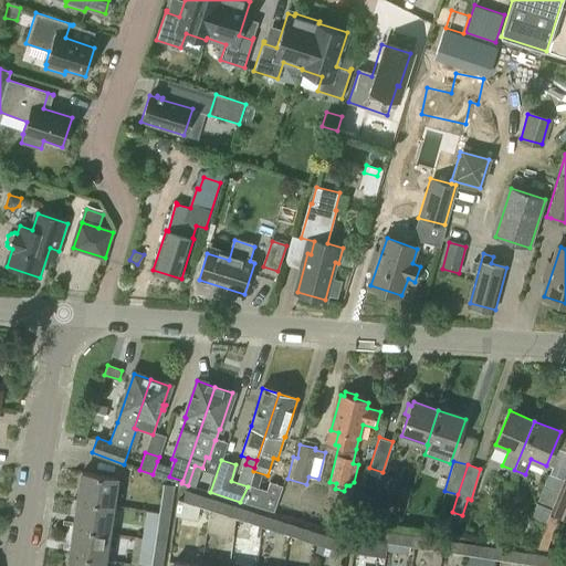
[(563,479),(548,473),(531,516),(545,523),(547,524),(549,516),(548,515),(551,511),(552,511),(565,477),(564,477),(563,479)]
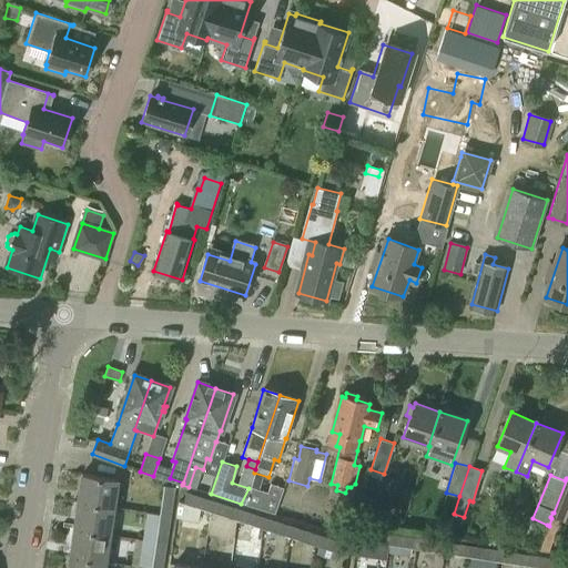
[(113,508),(118,480),(82,476),(79,504),(113,508)]
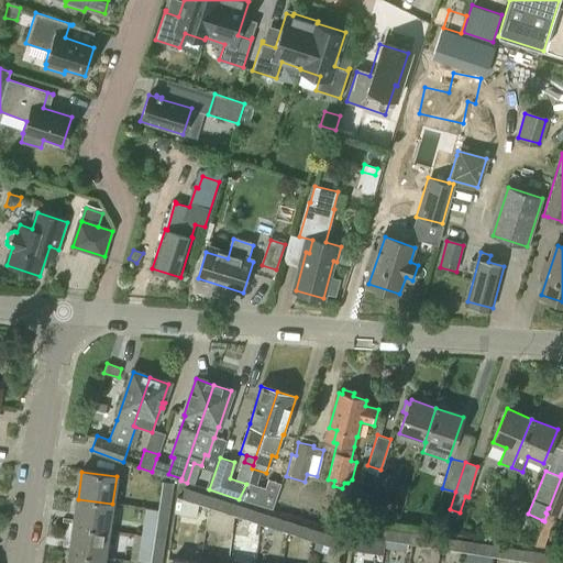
[(562,514),(562,474),(549,508),(562,514)]
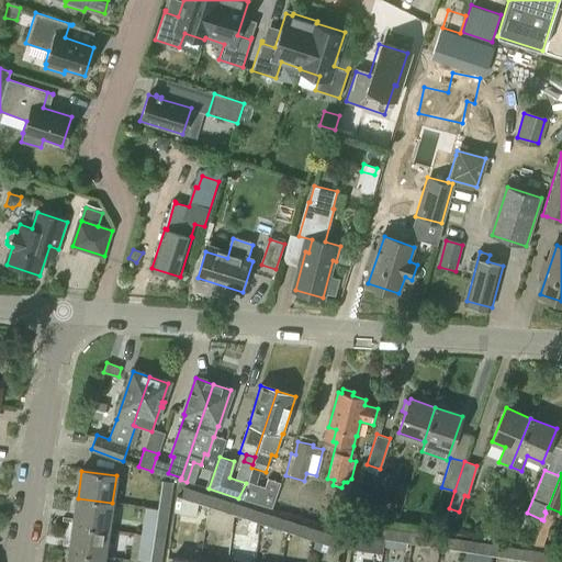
[(265,487),(248,482),(243,499),(271,508),(280,483),(267,479),(265,487)]
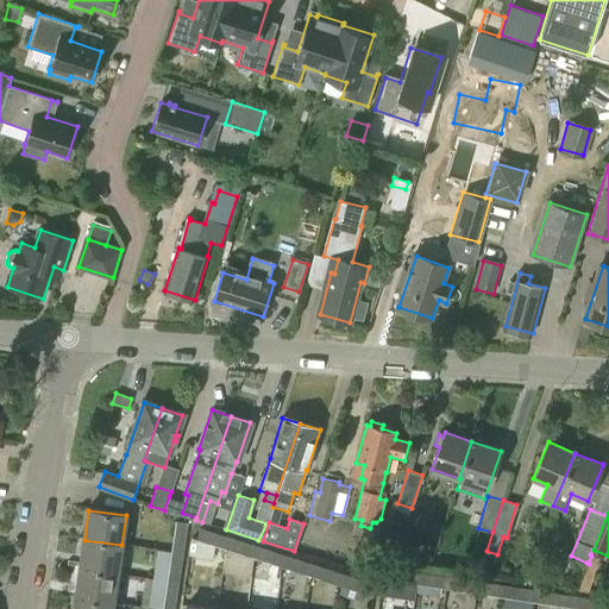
[(182,554),(187,522),(175,521),(170,553),(182,554)]
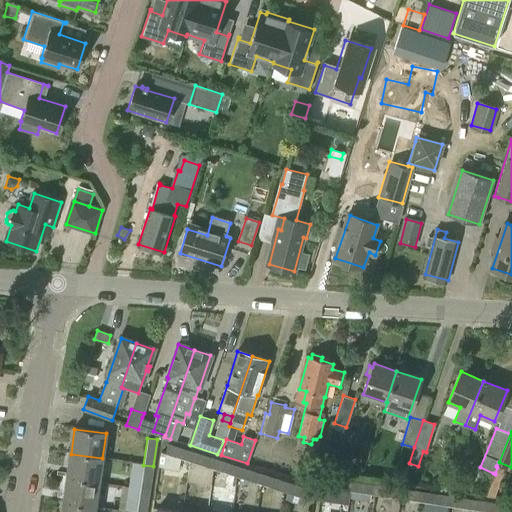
[(189,461),(192,452),(168,444),(165,453),(189,461)]
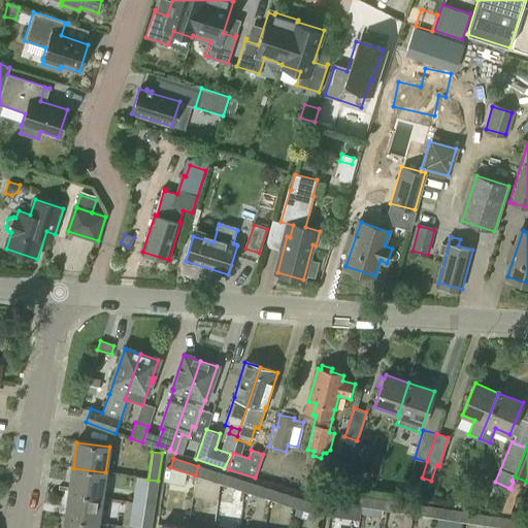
[(198,466),(195,475),(220,484),(223,473),(198,466)]
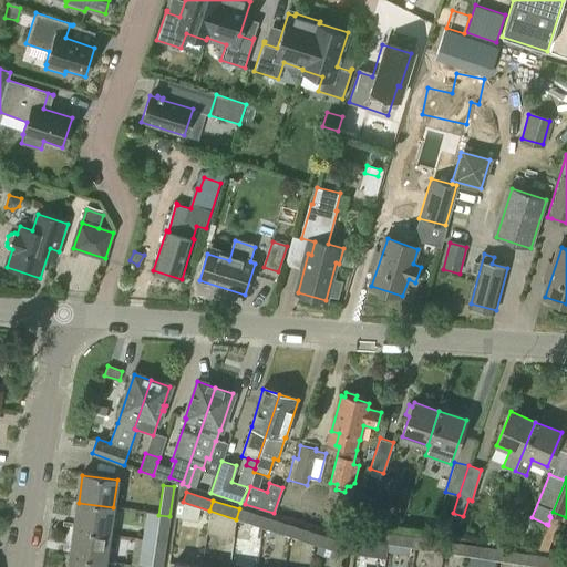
[(109,535),(113,507),(79,503),(74,529),(109,535)]
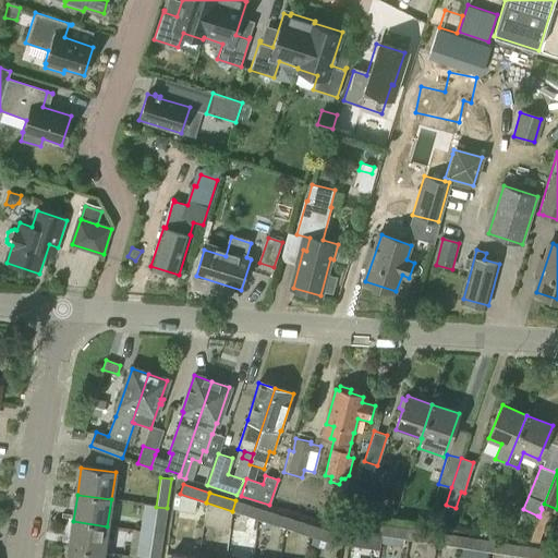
[(259,520),(263,509),(235,500),(232,511),(259,520)]
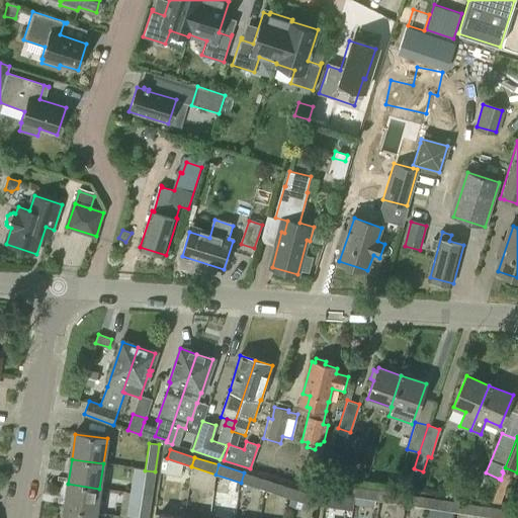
[(152,497),(155,471),(145,470),(141,495),(152,497)]
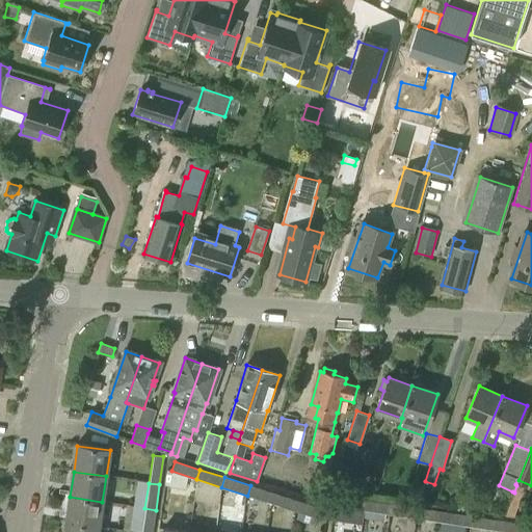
[(272,503),(275,494),(250,485),(247,496),(272,503)]
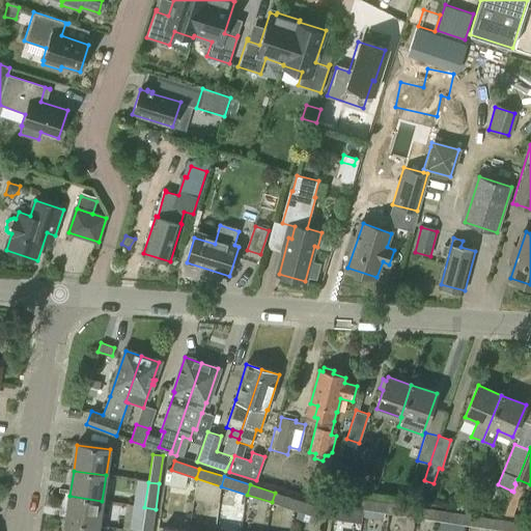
[(513,516),(523,486),(515,484),(513,492),(511,491),(504,513),(513,516)]
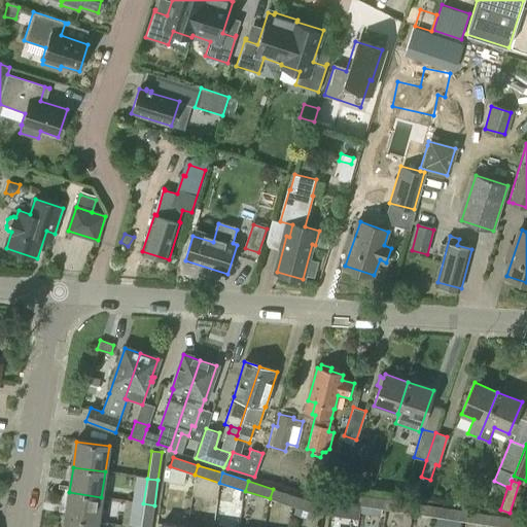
[(294,506),(297,497),(273,489),(270,498),(294,506)]
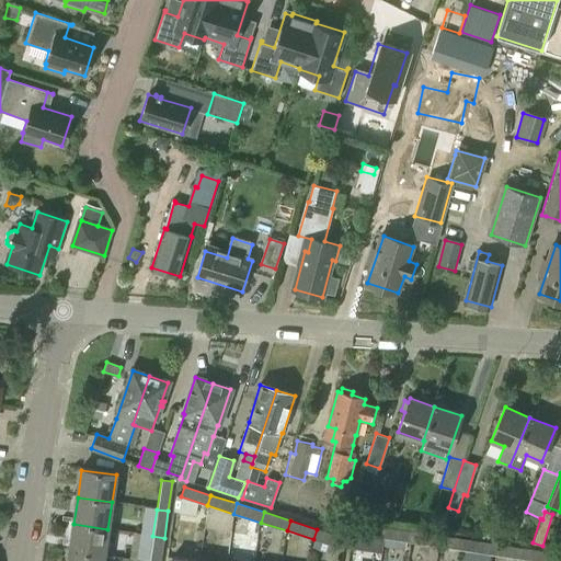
[(384,547),(387,527),(357,523),(355,534),(375,537),(373,545),(384,547)]
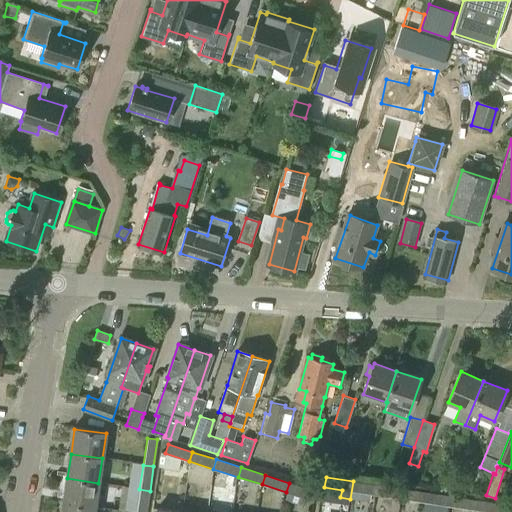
[(95,507),(98,483),(67,478),(63,502),(95,507)]
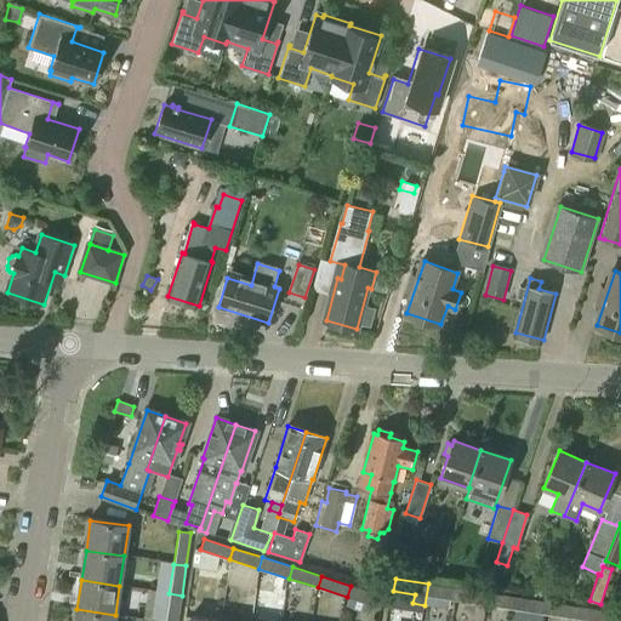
[(453,609),(454,600),(456,588),(428,584),(425,605),(453,609)]
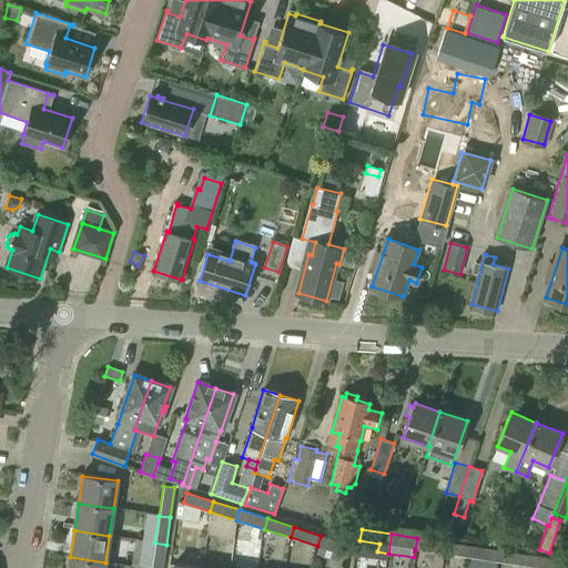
[(346,555),(350,545),(321,536),(317,546),(346,555)]
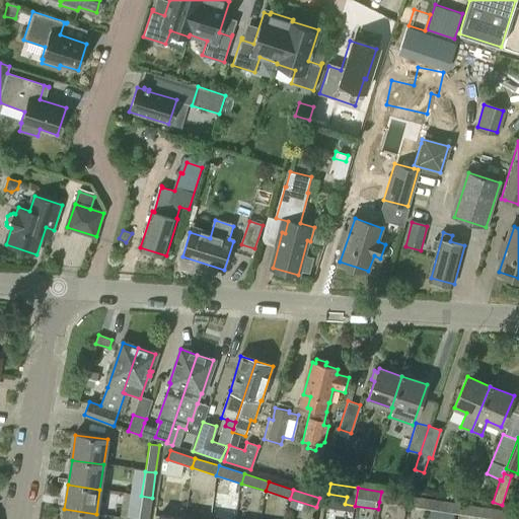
[(405,506),(408,496),(381,492),(379,502),(405,506)]
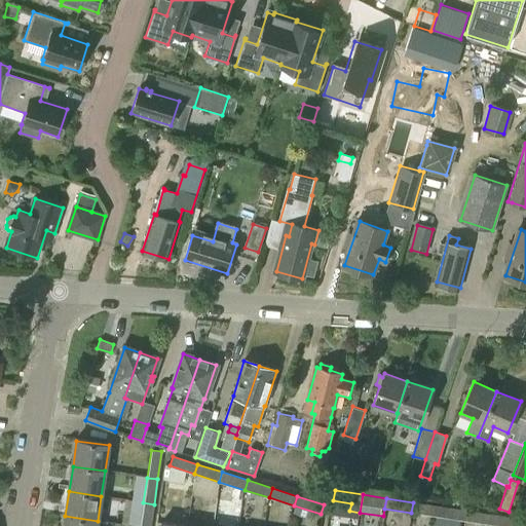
[(150,525),(154,504),(143,502),(139,525),(150,525)]
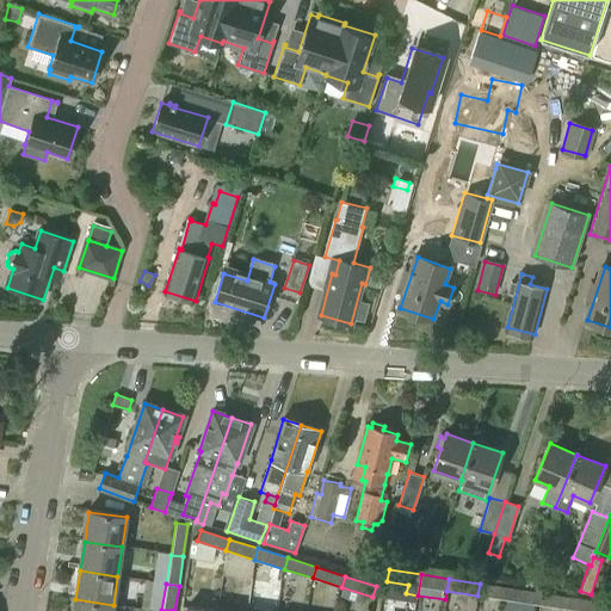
[(505,599),(507,587),(480,584),(477,596),(505,599)]
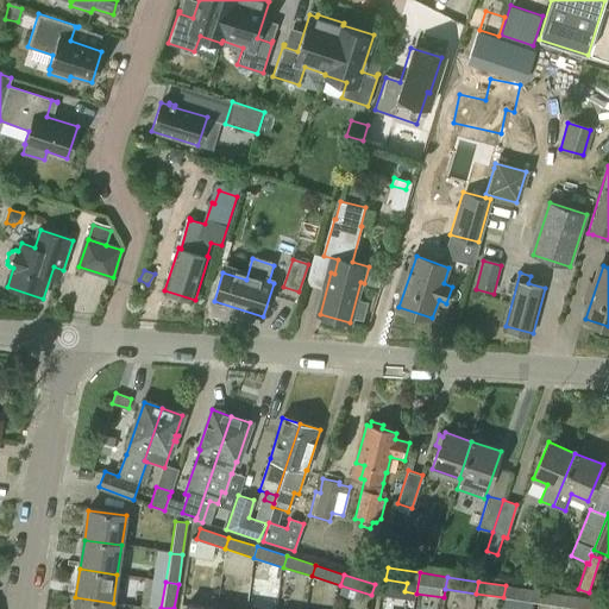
[(534,601),(535,590),(506,585),(503,597),(501,608),(510,608),(513,598),(534,601)]
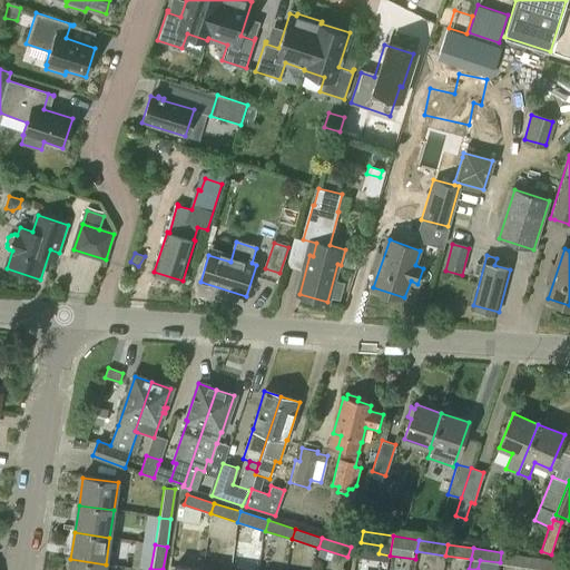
[(527,567),(529,557),(501,552),(500,562),(527,567)]
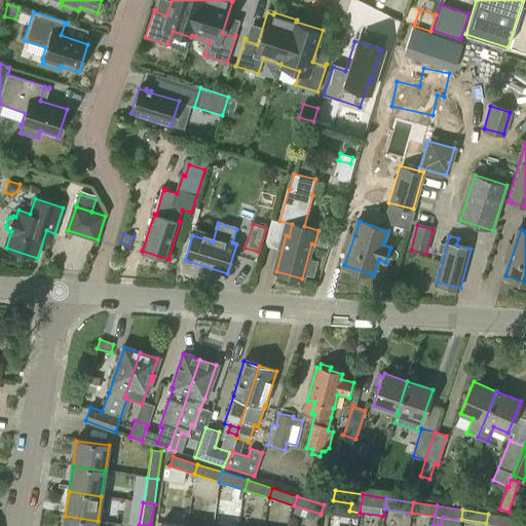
[(505,525),(511,525),(513,517),(488,514),(486,523),(505,525)]
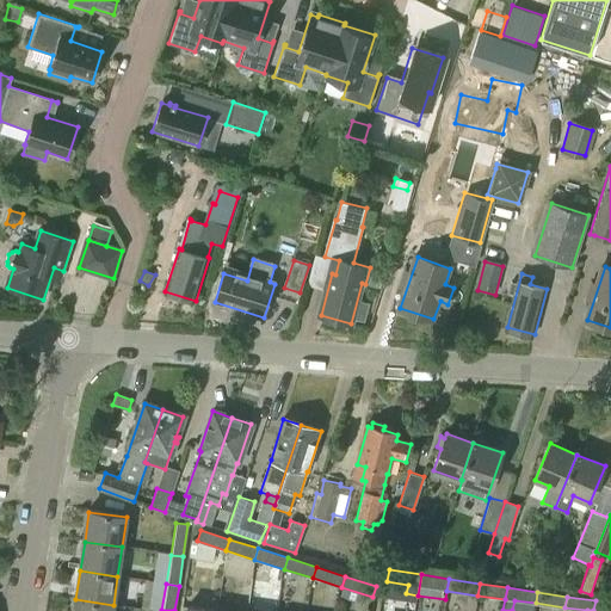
[(111,610),(113,605),(75,599),(73,610),(111,610)]
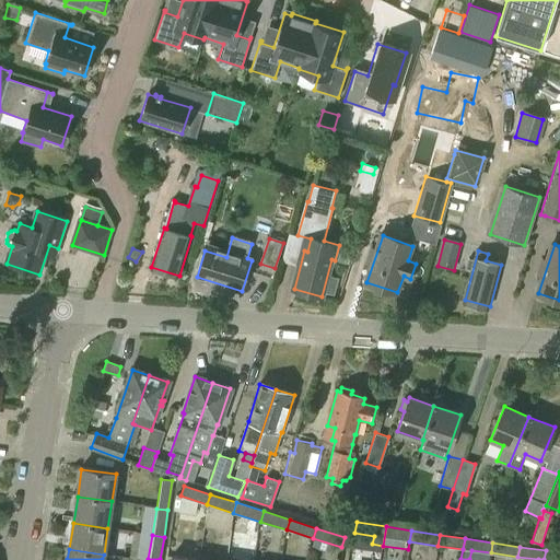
[(559,559),(559,552),(546,550),(544,559),(559,559)]
